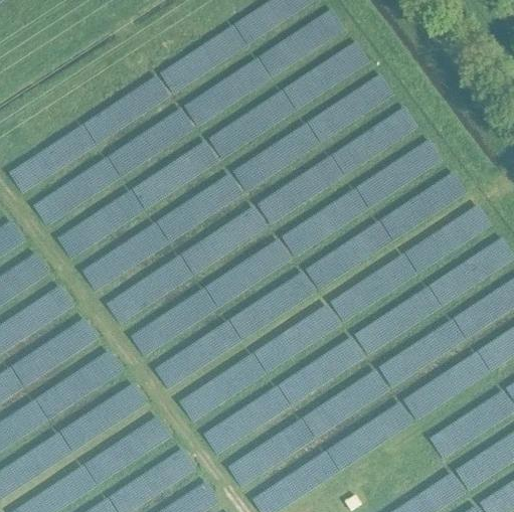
[(424,190),(438,211),(463,195),(430,143),(407,157),(418,175),(438,163),(446,176),(424,190)]
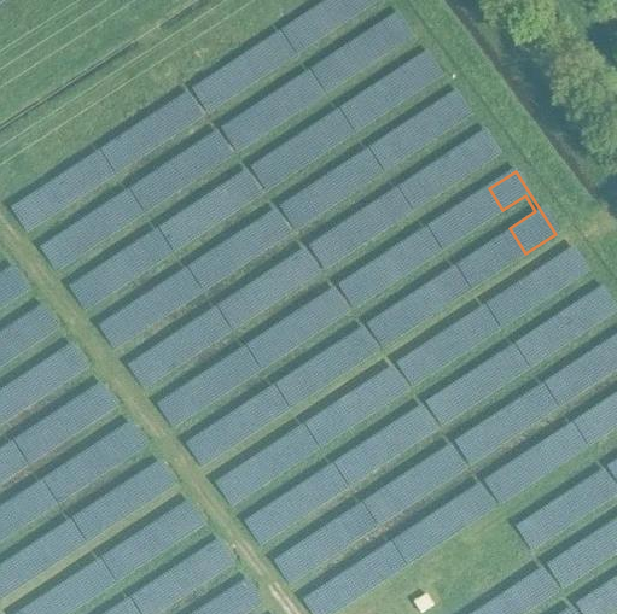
[(552,259),(569,282),(588,269),(571,246),(552,259)]
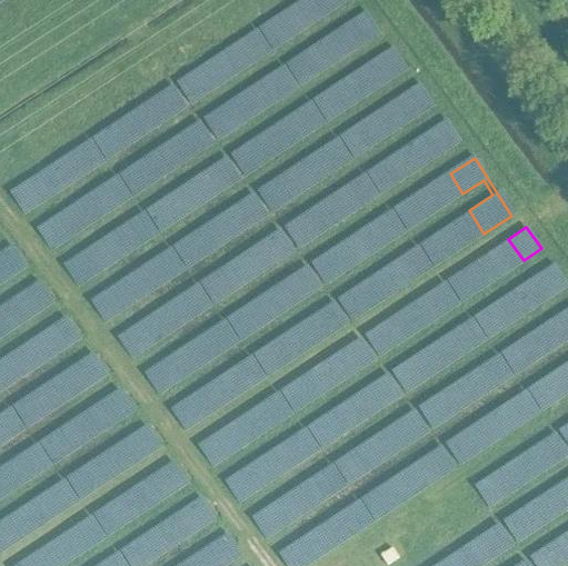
[(0,250),(0,283),(27,266),(12,244),(0,250)]
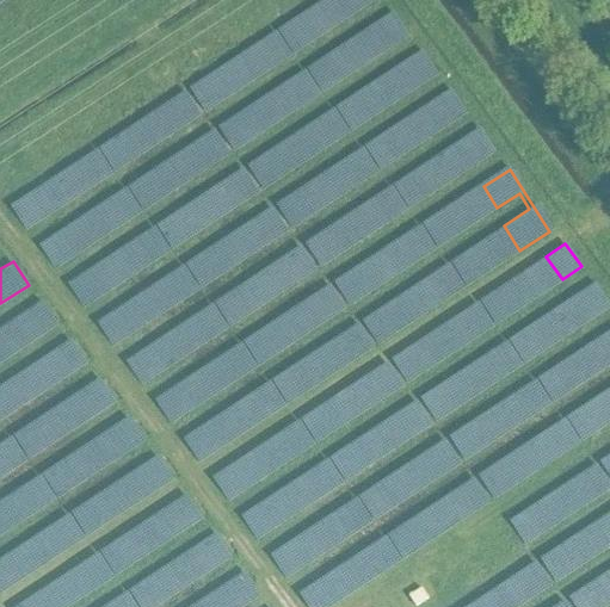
[(589,317),(608,309),(596,283),(577,291),(589,317)]
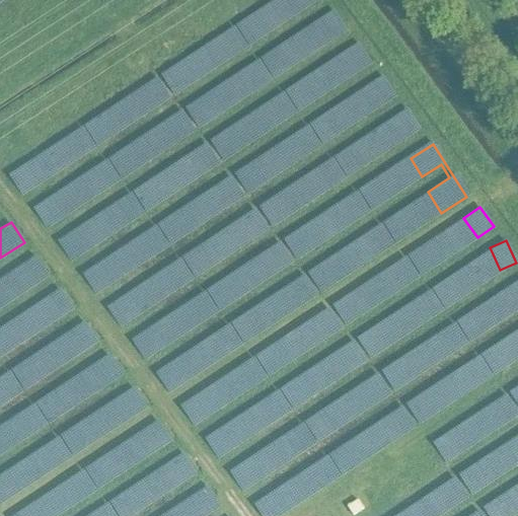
[(517,329),(405,401),(418,421),(517,357),(517,281),(473,308),(488,330),(517,312),(517,329)]
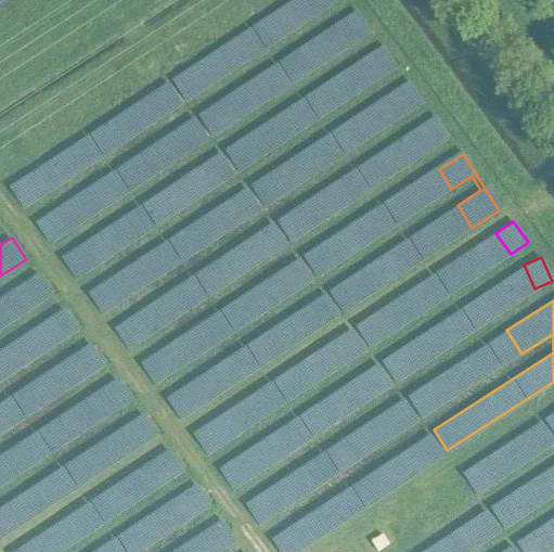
[(553,413),(461,469),(475,491),(515,467),(510,457),(518,451),(524,450),(528,456),(540,448),(542,428),(539,428),(553,424),(553,528),(550,523),(518,542),(524,551),(548,551),(553,549),(553,413)]
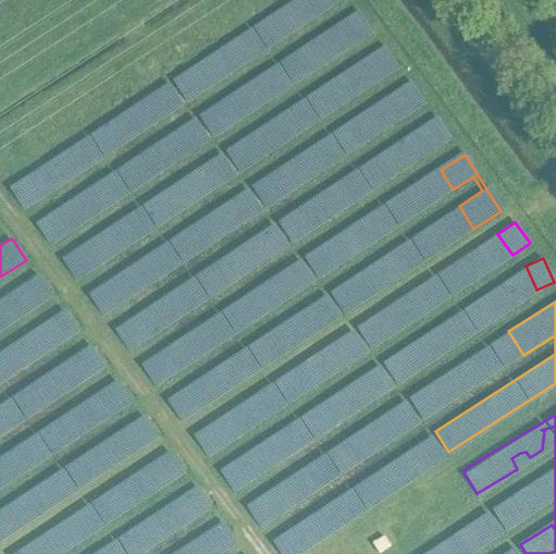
[(141,416),(131,425),(147,446),(153,441),(164,454),(151,464),(165,482),(183,468),(141,416)]
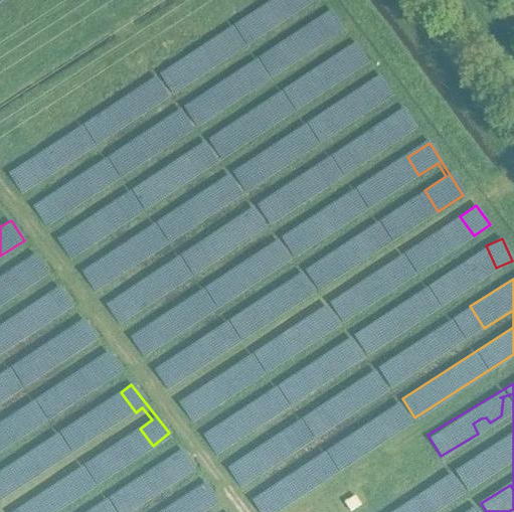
[(182,449),(168,458),(179,476),(193,467),(182,449)]
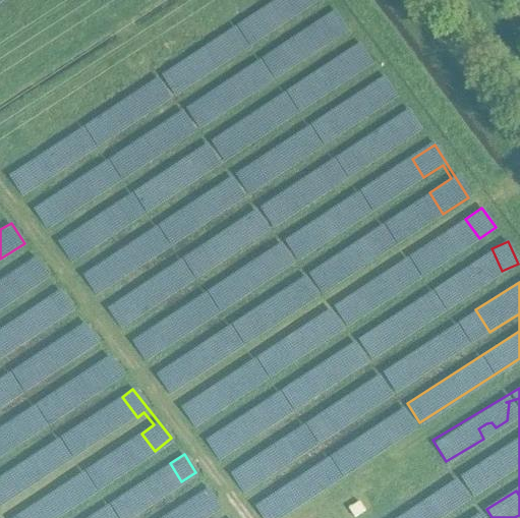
[(254,506),(263,517),(273,517),(305,497),(294,479),(254,506)]
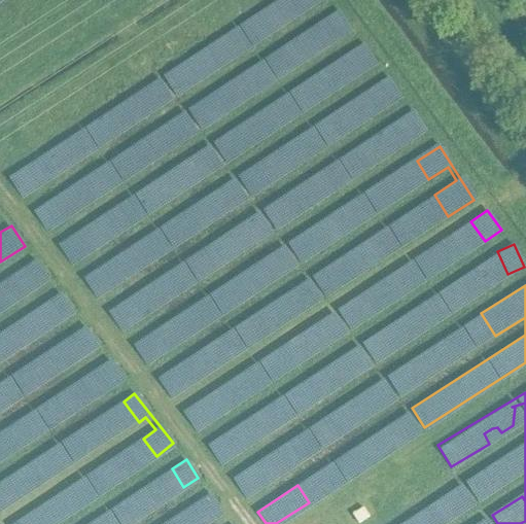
[(460,486),(433,503),(436,510),(448,502),(453,512),(459,508),(463,513),(474,505),(460,486)]
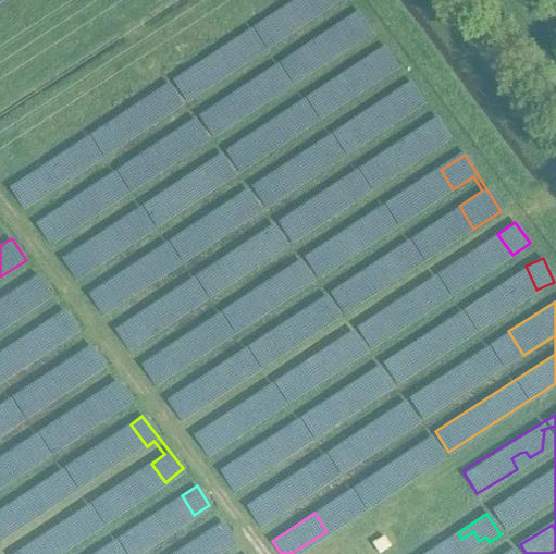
[(233,553),(244,553),(226,521),(190,541),(197,553),(220,553),(231,549),(233,553)]
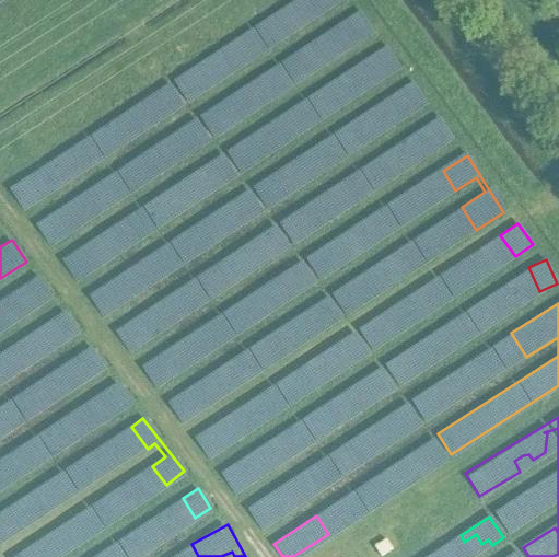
[(383,556),(395,548),(388,538),(377,547),(383,556)]
